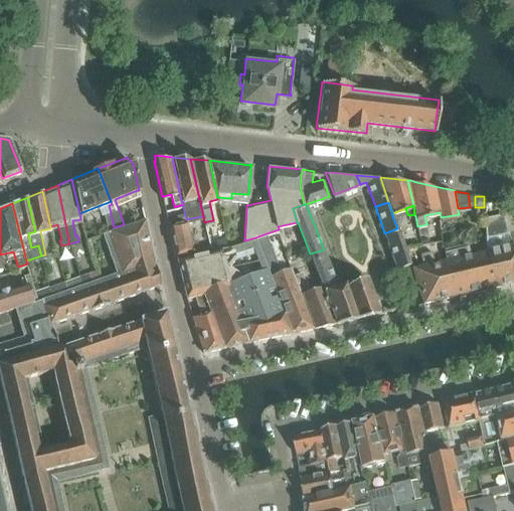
[(104,210),(106,219),(112,218),(110,208),(104,210)]
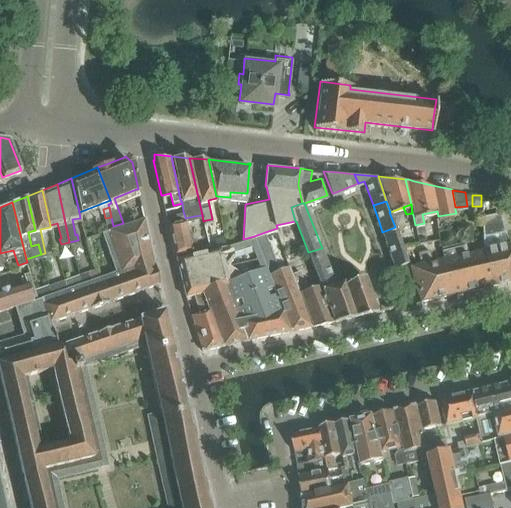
[(501,209),(482,213),(483,247),(491,282),(510,277),(510,240),(507,241),(504,229),(505,229),(501,209)]
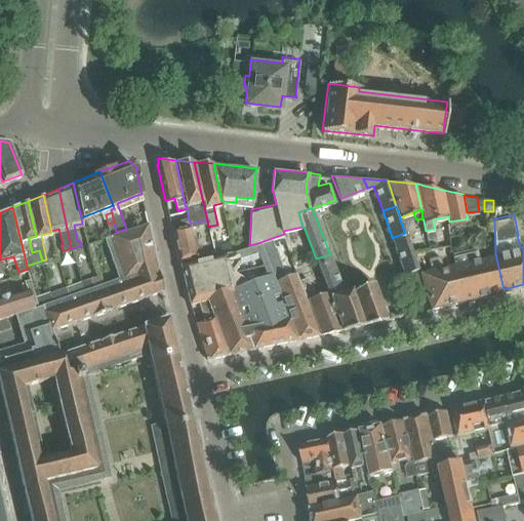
[(172,227),(171,227),(178,258),(179,258),(197,254),(190,224),(190,223),(188,216),(179,218),(180,225),(172,227)]
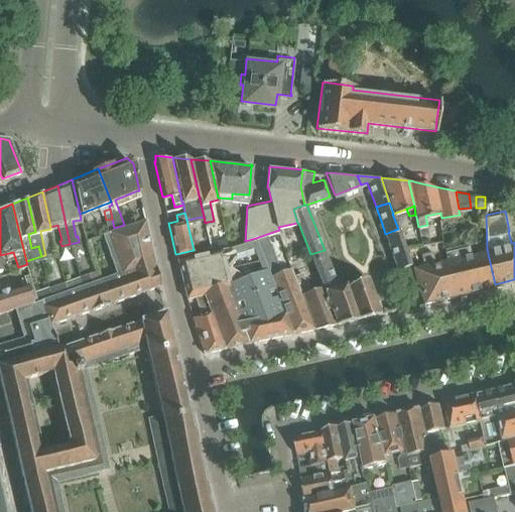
[(145,218),(126,224),(114,228),(108,230),(102,232),(116,271),(98,278),(68,288),(50,294),(40,298),(36,299),(15,306),(24,336),(20,337),(0,343),(0,377),(21,470),(30,511),(211,511),(211,509),(196,442),(197,442),(194,429),(192,429),(188,413),(189,413),(180,376),(179,376),(165,310),(113,328),(97,333),(57,346),(54,334),(50,323),(160,283),(145,218)]
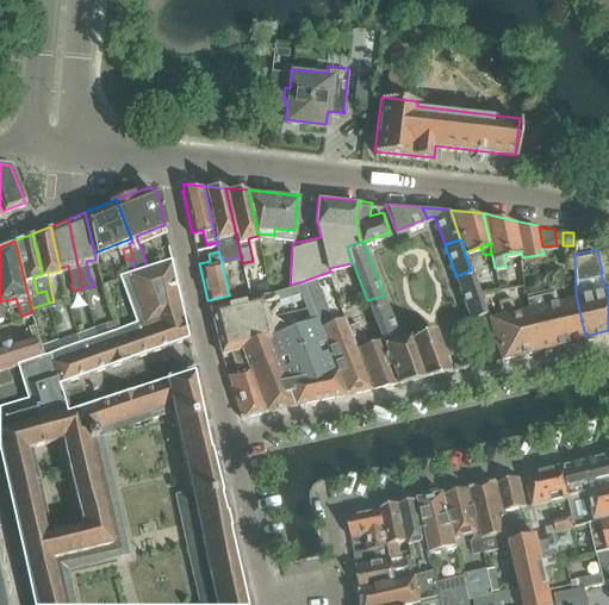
[(125,260),(128,272),(135,269),(132,259),(125,260)]
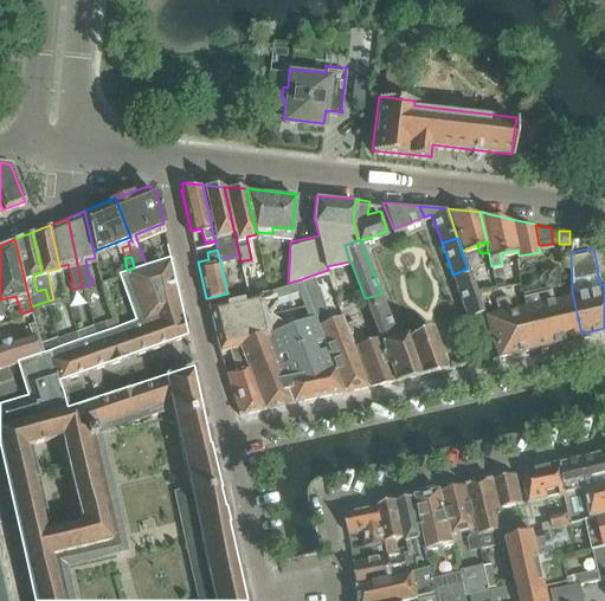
[(502,264),(491,266),(494,275),(503,272),(502,264)]
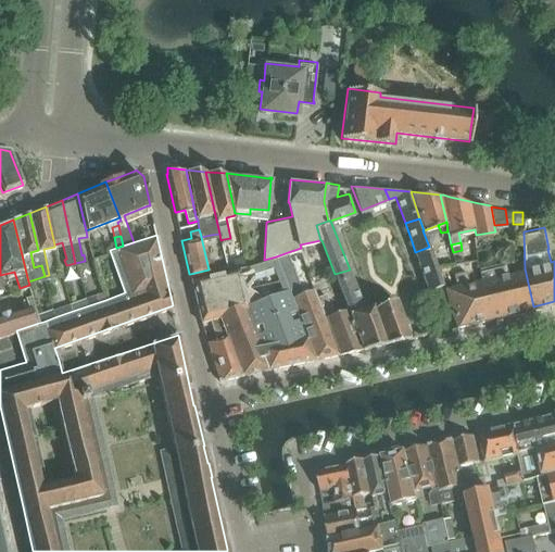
[(442,283),(429,247),(415,252),(428,288),(442,283)]
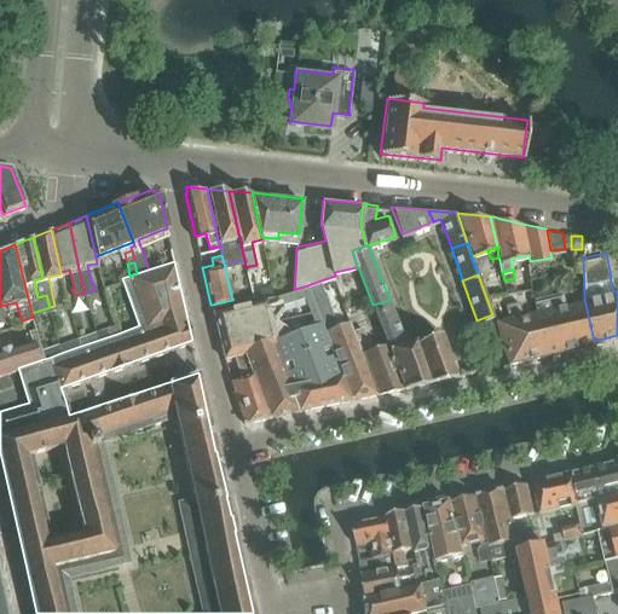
[(271,284),(261,287),(264,297),(270,296),(273,295),(271,284)]
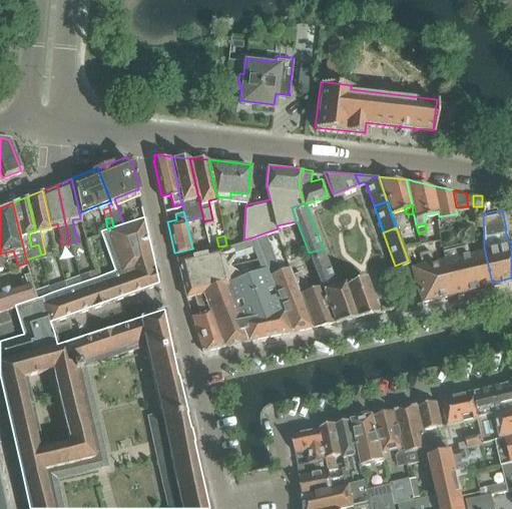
[(266,236),(256,240),(261,250),(270,247),(266,236)]
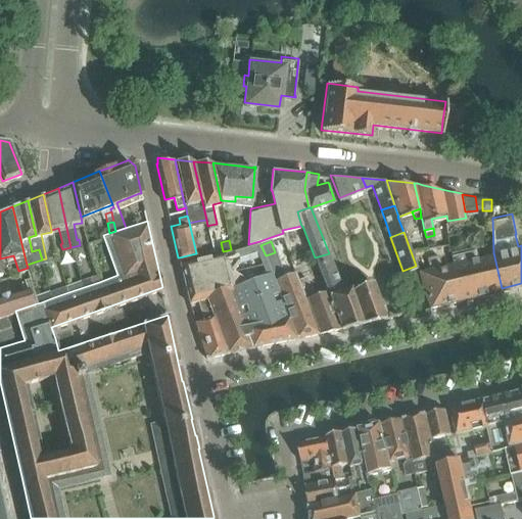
[(473,243),(449,249),(453,262),(461,297),(477,294),(485,292),(502,288),(493,252),(492,252),(476,256),(473,243)]
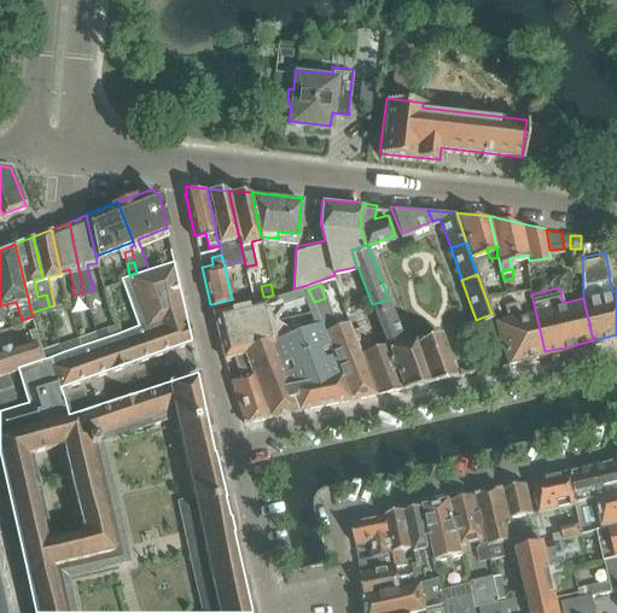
[(262,297),(213,308),(213,310),(217,331),(223,355),(225,355),(233,354),(245,351),(269,414),(297,408),(272,339),(287,333),(286,328),(286,326),(275,319),(281,309),(283,307),(279,293),(273,295),(269,296),(263,297),(262,297)]
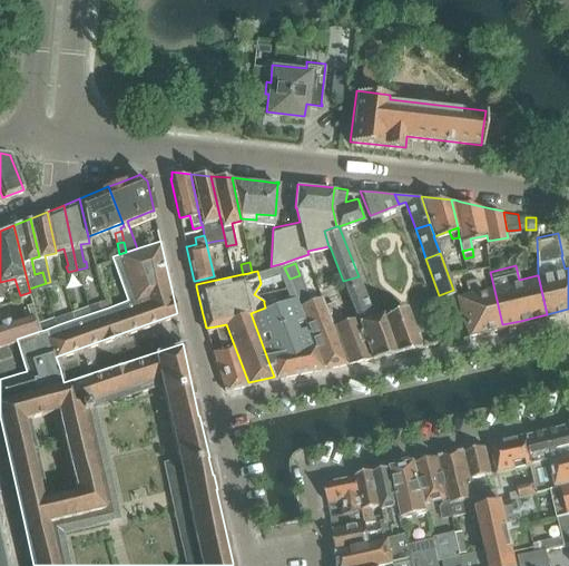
[(468,291),(457,294),(468,332),(469,332),(502,324),(493,285),(480,289),(478,275),(464,279),(468,291)]
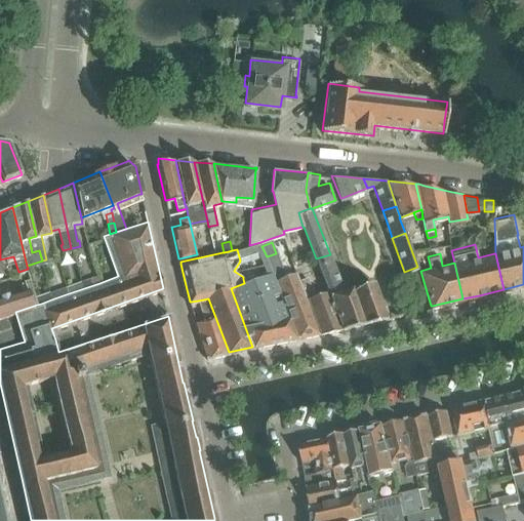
[(327,290),(343,285),(330,254),(316,258),(327,290)]
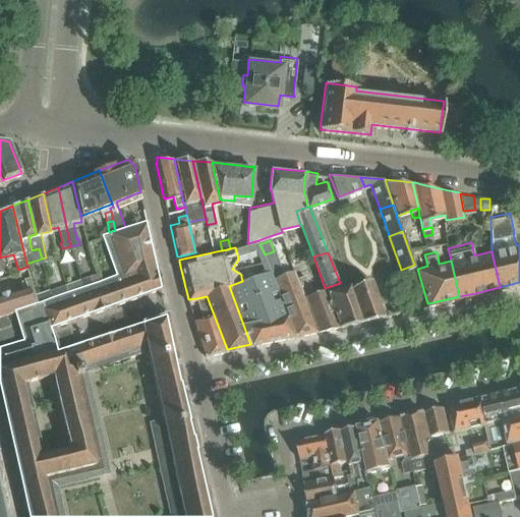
[(284,274),(273,278),(288,314),(295,334),(315,330),(295,276),(293,270),(284,274)]
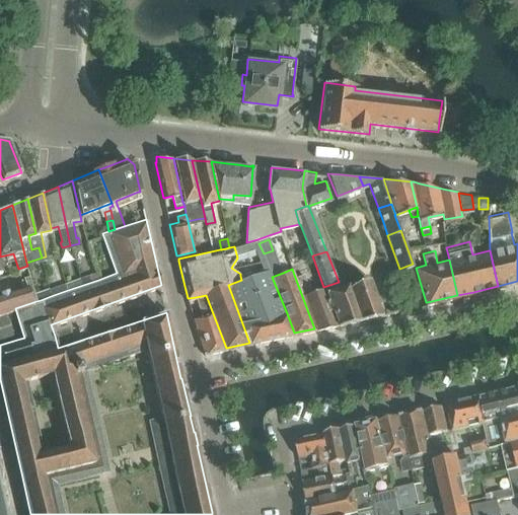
[(228,285),(249,343),(294,333),(287,313),(272,277),(269,270),(241,280),(228,285)]
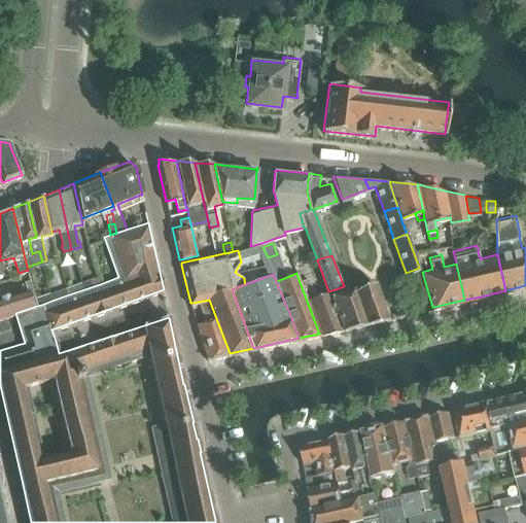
[(97,275),(81,280),(83,289),(100,284),(97,275)]
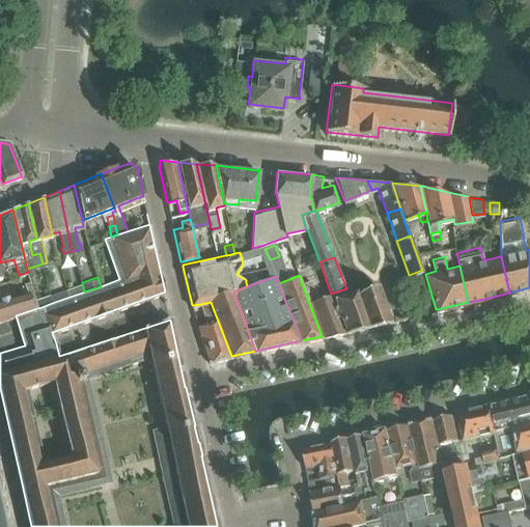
[(311,278),(301,281),(322,336),(324,335),(345,331),(331,294),(318,298),(311,278)]
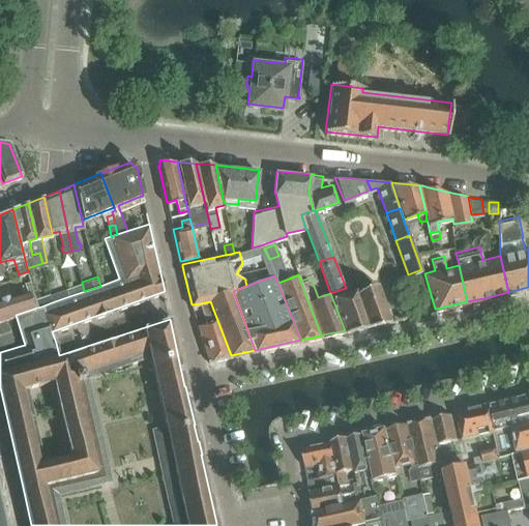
[(0,320),(16,315),(37,308),(36,303),(36,302),(35,298),(33,292),(33,291),(30,280),(23,282),(26,291),(0,299),(0,320)]
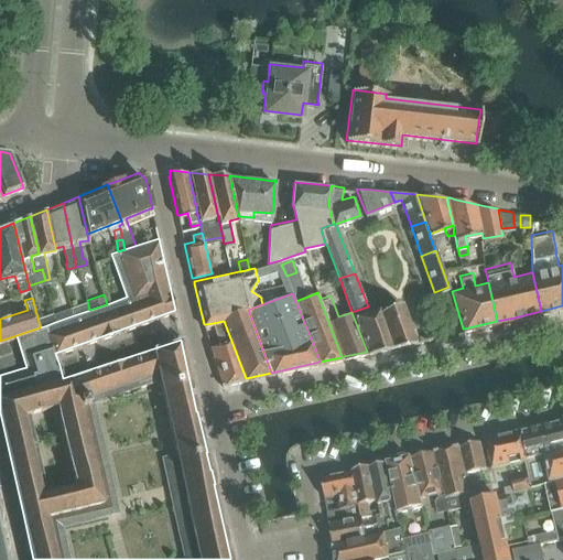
[(87,300),(71,307),(74,315),(89,310),(87,300)]
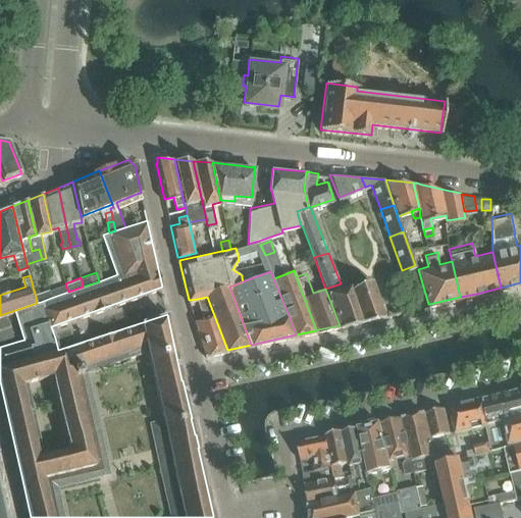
[(359,320),(384,315),(388,314),(384,303),(379,302),(371,279),(351,288),(350,288),(359,320)]
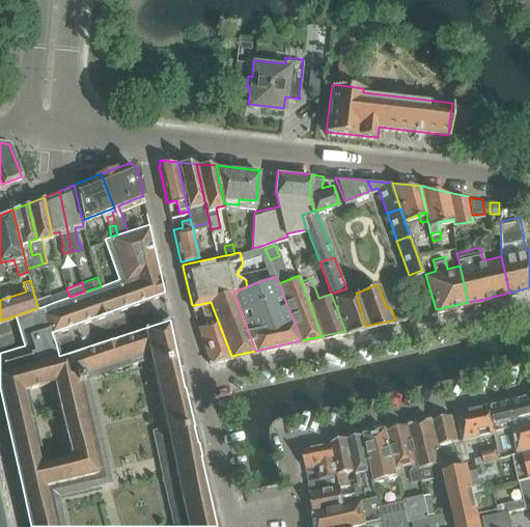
[(66,288),(49,294),(52,303),(70,297),(66,288)]
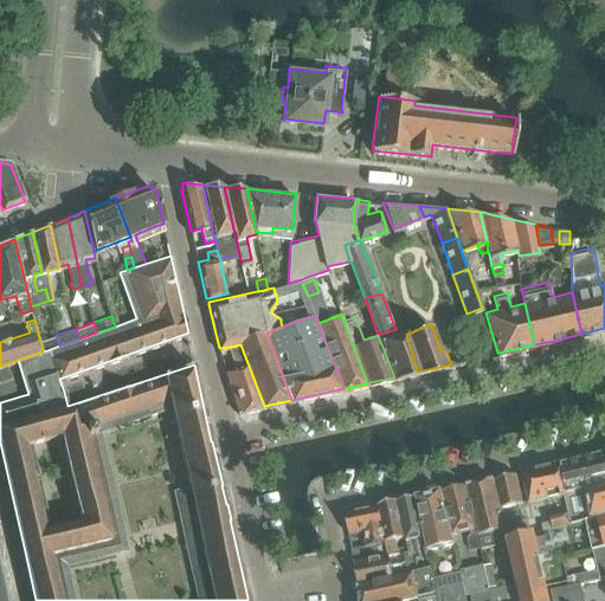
[(406,334),(407,334),(406,331),(397,335),(396,329),(378,335),(394,377),(396,376),(417,372),(406,334)]
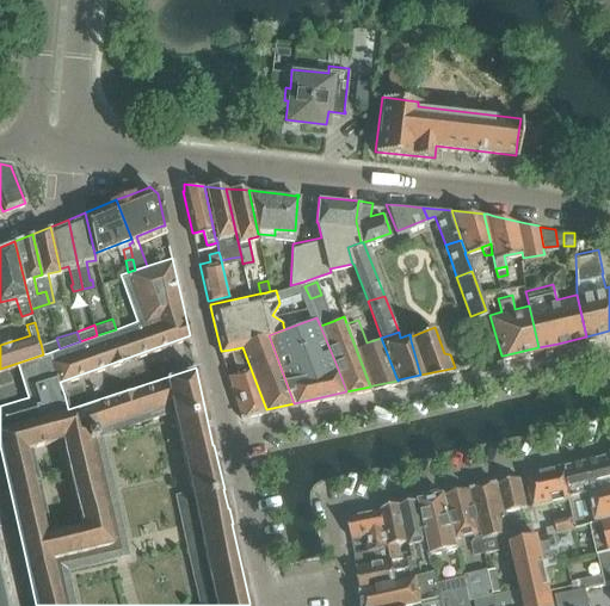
[(56,338),(41,344),(42,348),(42,350),(43,354),(48,353),(60,348),(56,338)]
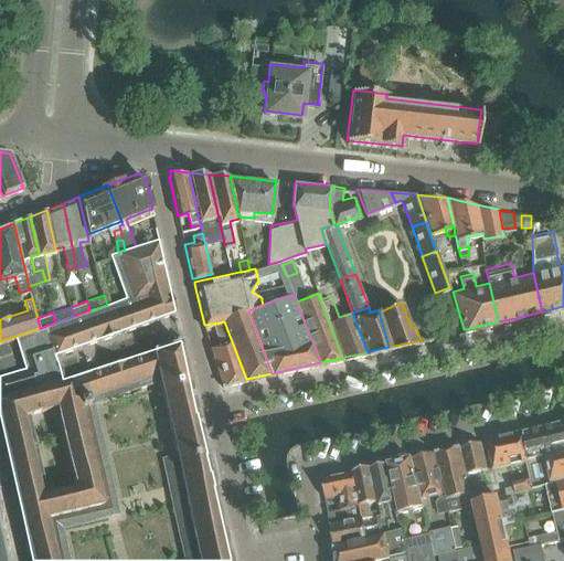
[(211,346),(222,383),(246,379),(224,321),(213,324),(220,342),(211,346)]
